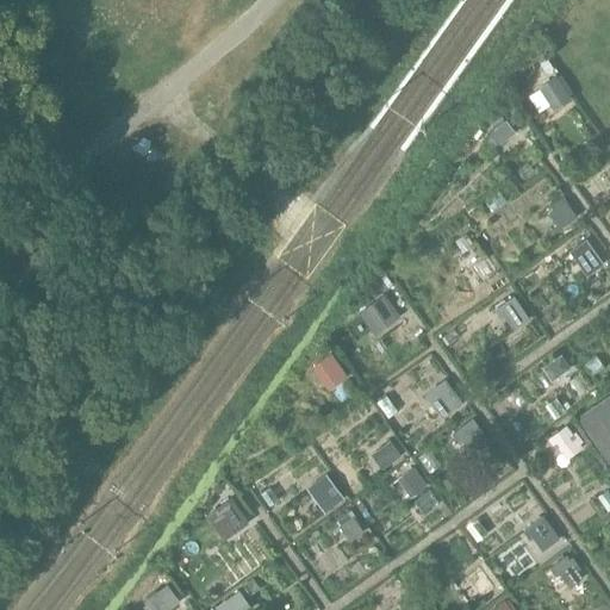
[(537,88),(552,110),(570,98),(555,76),(537,88)]
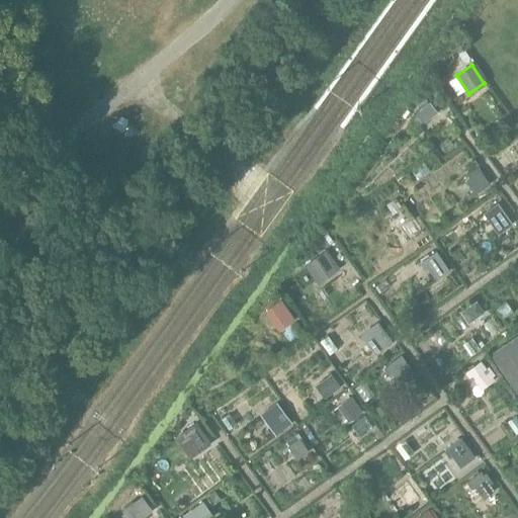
[(429,101),(410,116),(417,126),(423,122),(425,124),(438,114),(429,101)]
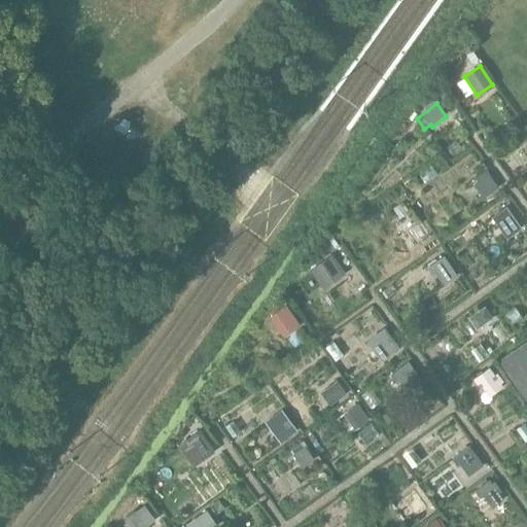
[(482,199),(498,187),(488,173),(487,174),(484,170),(473,178),(476,181),(471,184),(482,199)]
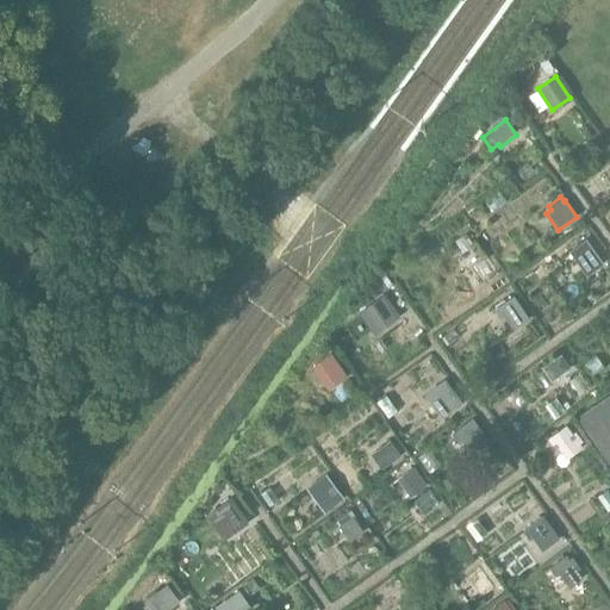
[(599,256),(587,240),(574,249),(585,266),(599,256)]
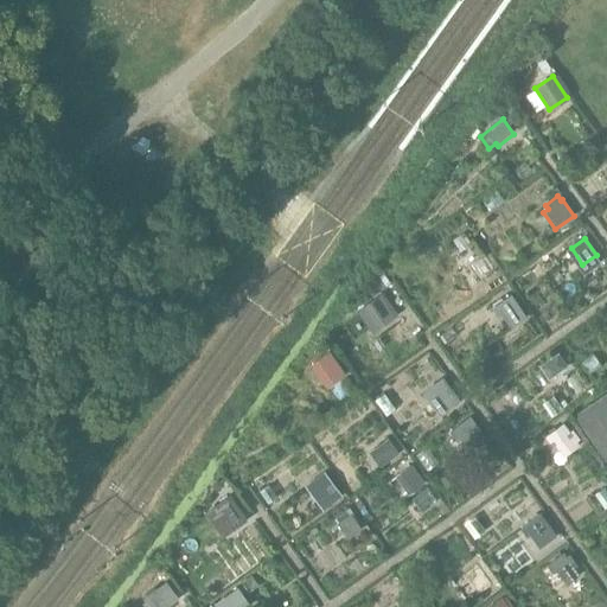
[(492,273),(481,256),(467,266),(478,282),(492,273)]
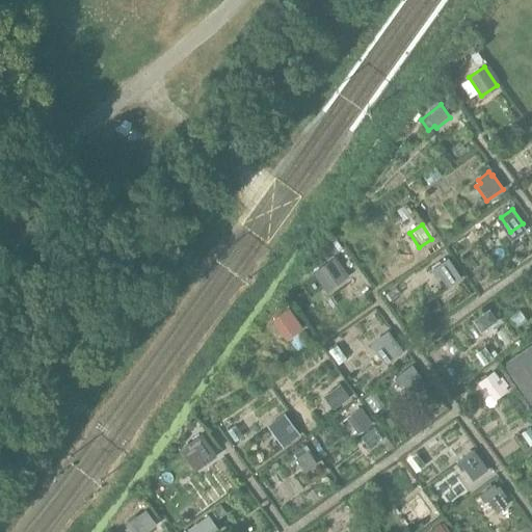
[(318,268),(333,288),(346,277),(337,264),(338,263),(334,257),(318,268)]
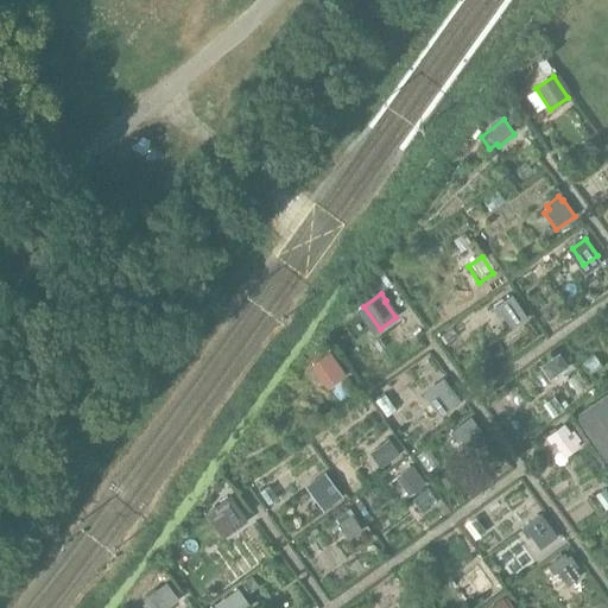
[(527,317),(511,295),(492,308),(498,317),(501,315),(511,329),(527,317)]
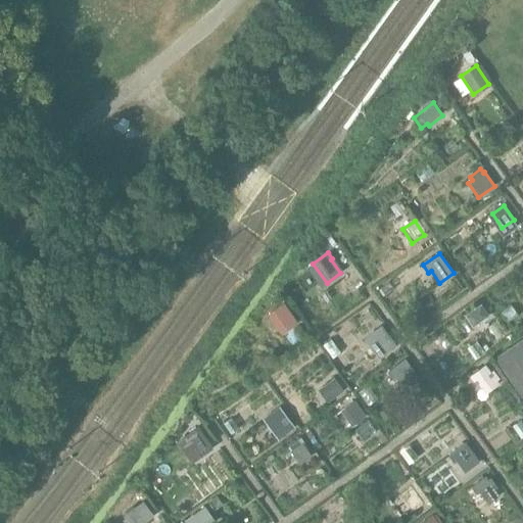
[(282,301),(266,313),(280,333),(296,321),(282,301)]
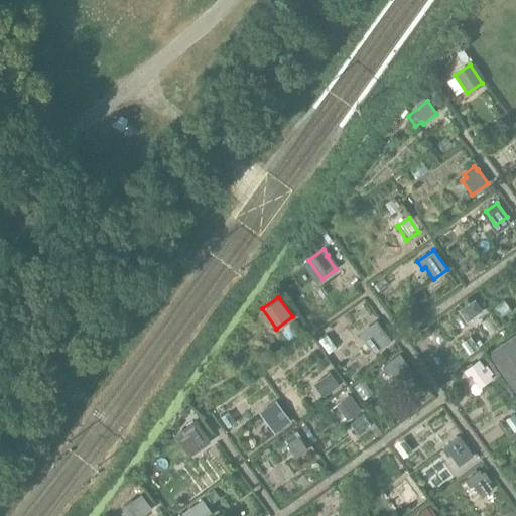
[(501,317),(511,310),(504,300),(494,307),(501,317)]
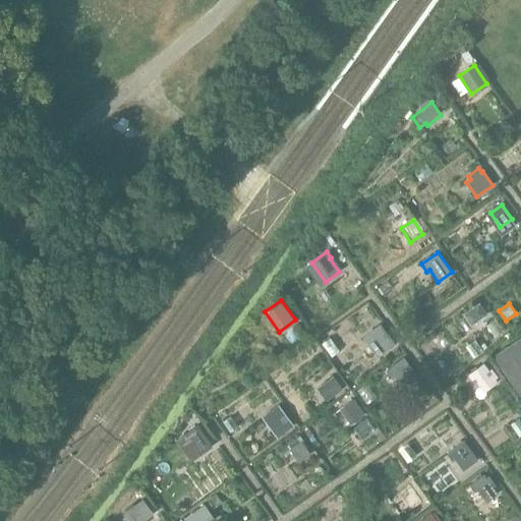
[(475,328),(488,319),(479,305),(466,314),(475,328)]
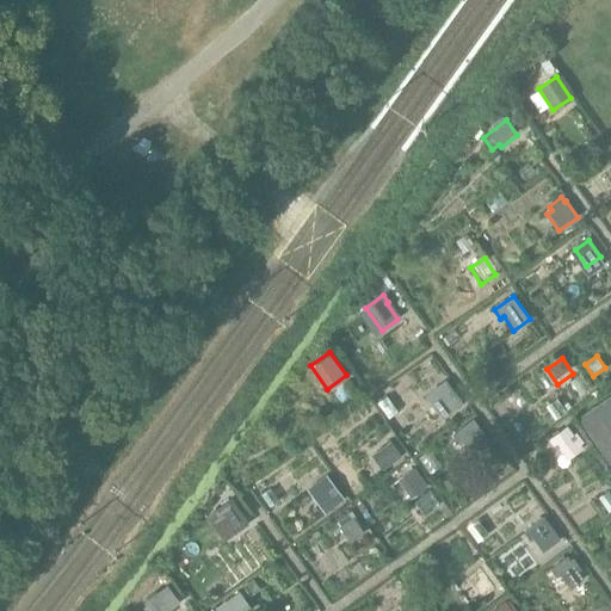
[(433,399),(437,396),(446,411),(461,400),(445,380),(427,392),(433,399)]
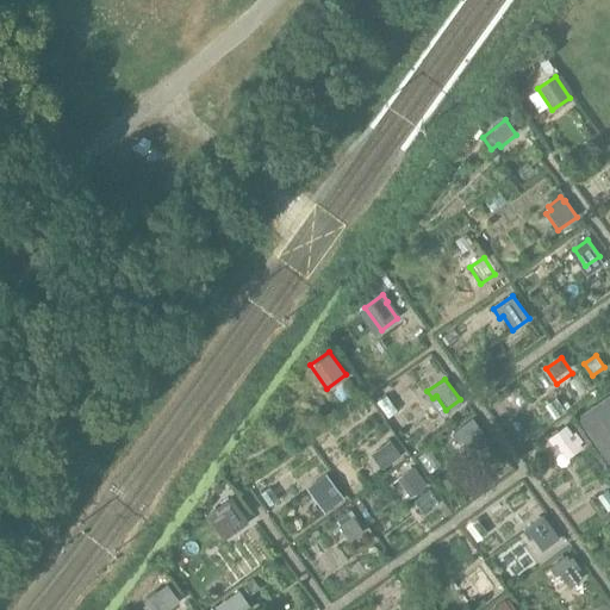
[(609,397),(593,409),(580,418),(609,461),(609,397)]
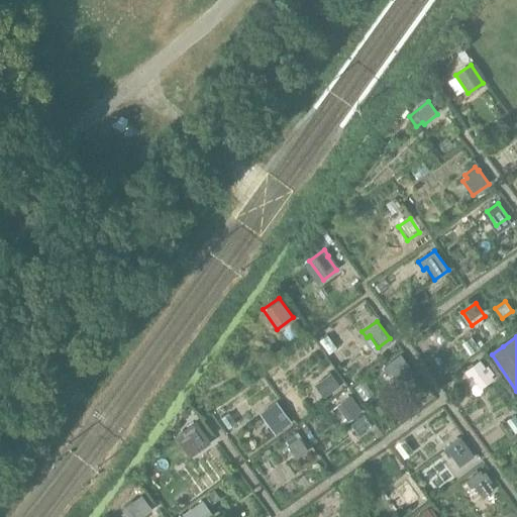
[(414,373),(400,353),(383,366),(389,374),(391,373),(399,384),(414,373)]
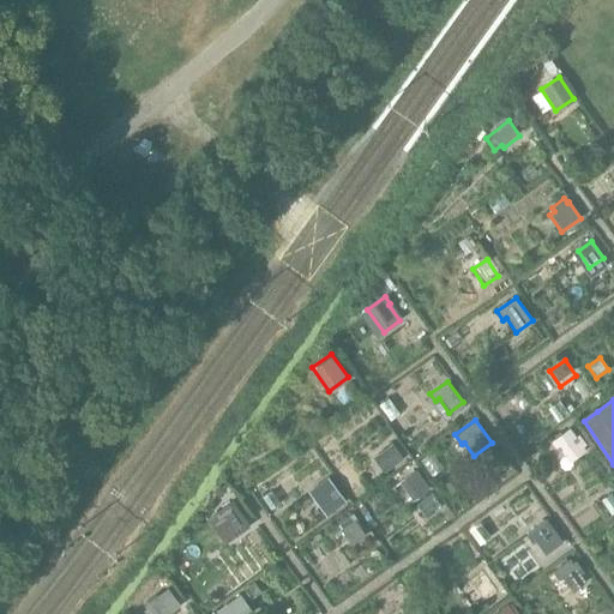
[(576,435),(571,427),(552,441),(557,447),(560,445),(572,461),(587,450),(583,446),(587,444),(578,433),(576,435)]
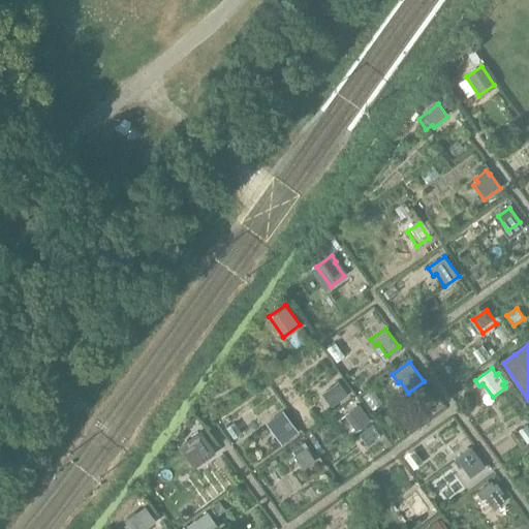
[(337,382),(320,395),(330,407),(346,395),(337,382)]
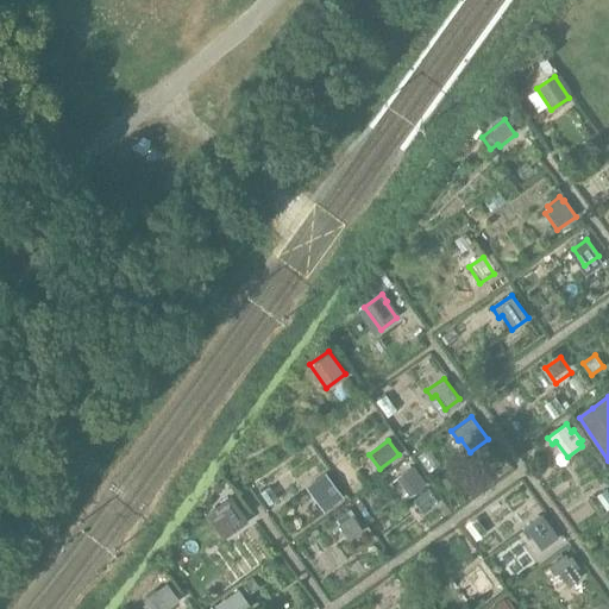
[(396,477),(409,495),(425,484),(412,465),(396,477)]
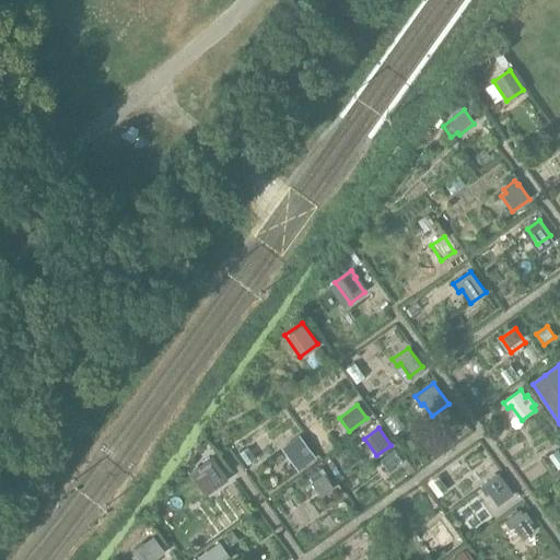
[(299,468),(316,456),(301,432),(282,444),(299,468)]
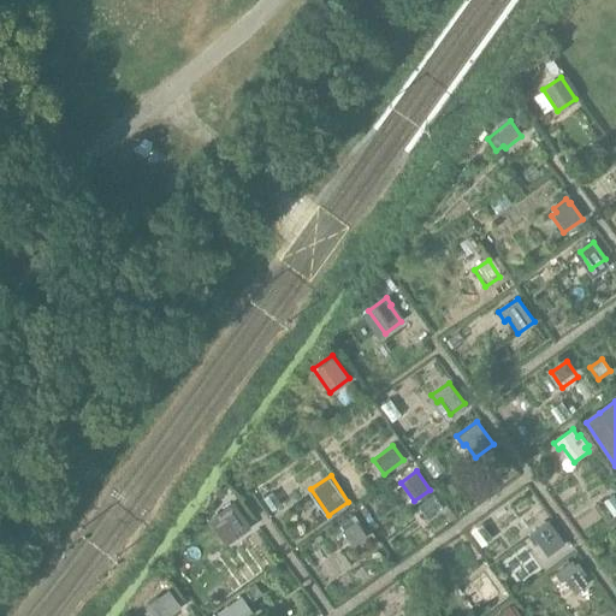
[(218,546),(227,539),(224,533),(237,523),(229,511),(205,529),(218,546)]
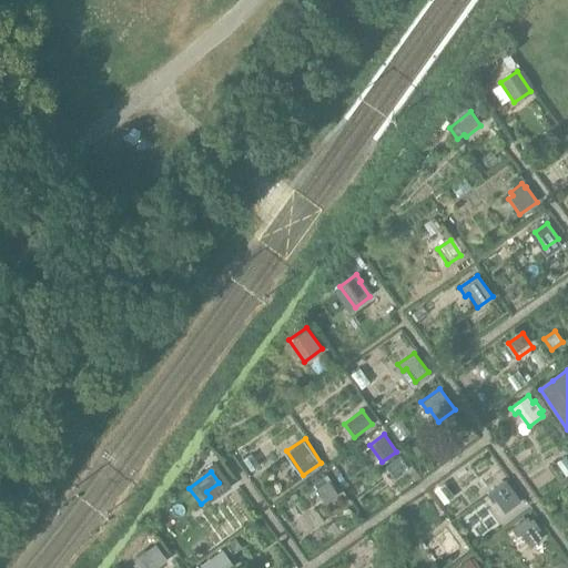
[(326,480),(313,489),(323,504),(336,495),(326,480)]
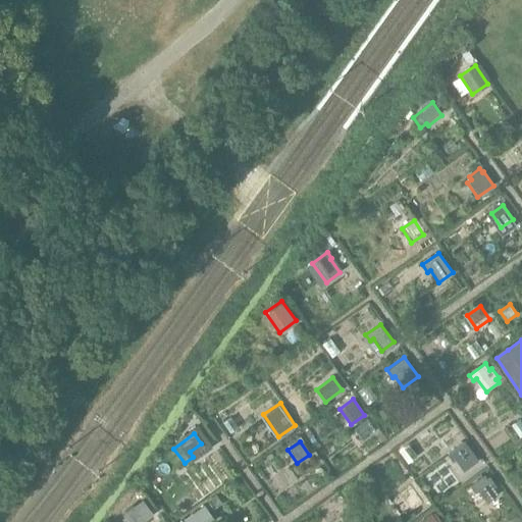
[(447,454),(453,462),(456,460),(464,472),(478,461),(464,441),(447,454)]
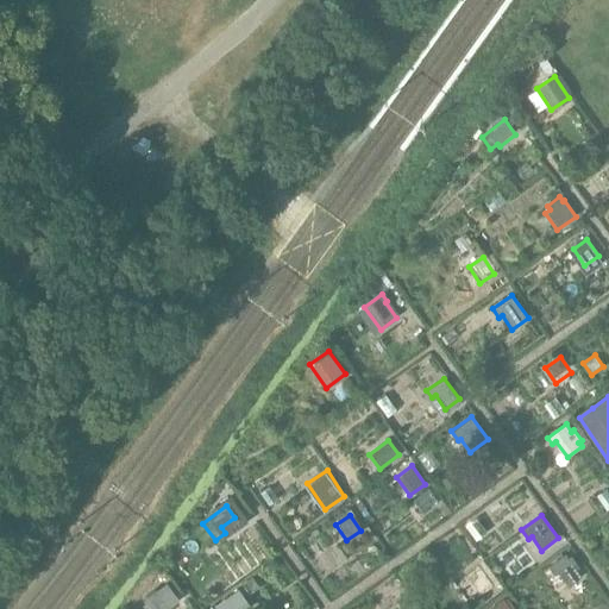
[(564,554),(547,566),(554,576),(558,572),(569,586),(582,577),(577,571),(579,569),(571,557),(567,559),(564,554)]
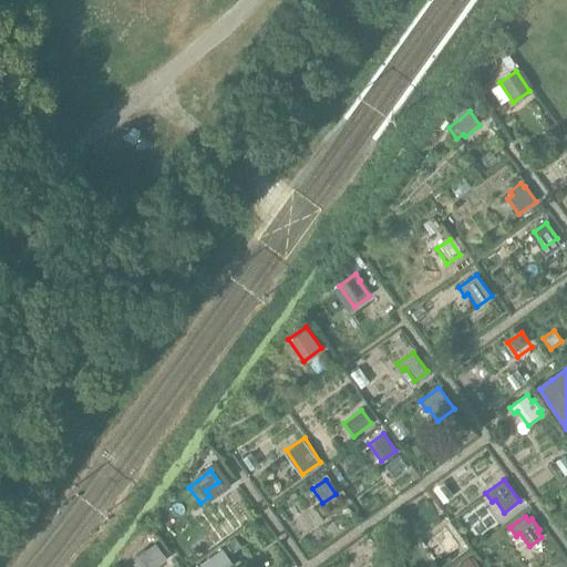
[(451,527),(435,539),(446,554),(462,543),(451,527)]
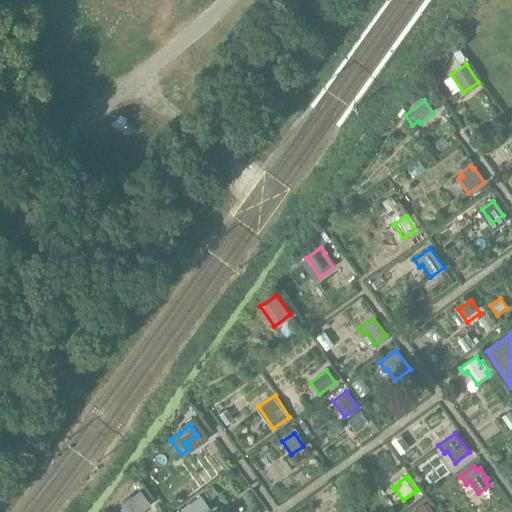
[(139,490),(121,504),(120,505),(125,511),(140,511),(151,505),(139,490)]
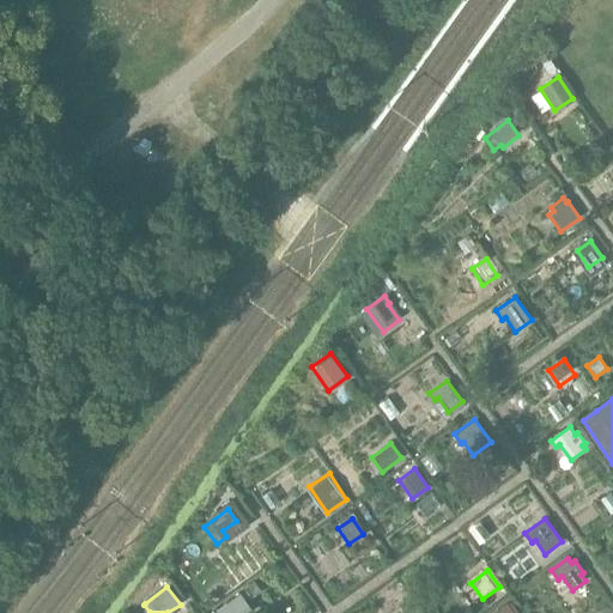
[(217,606),(222,612),(249,612),(252,612),(238,593),(217,606)]
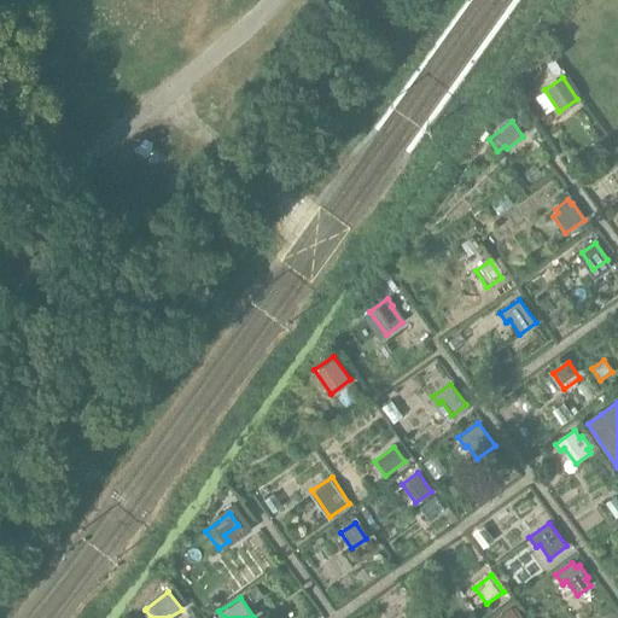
[(522,617),(514,606),(496,617),(522,617)]
